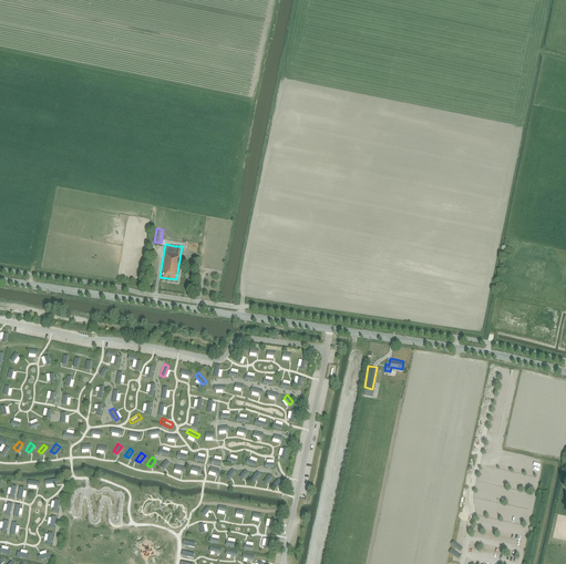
[(168,461),(164,458),(160,465),(163,468),(168,461)]
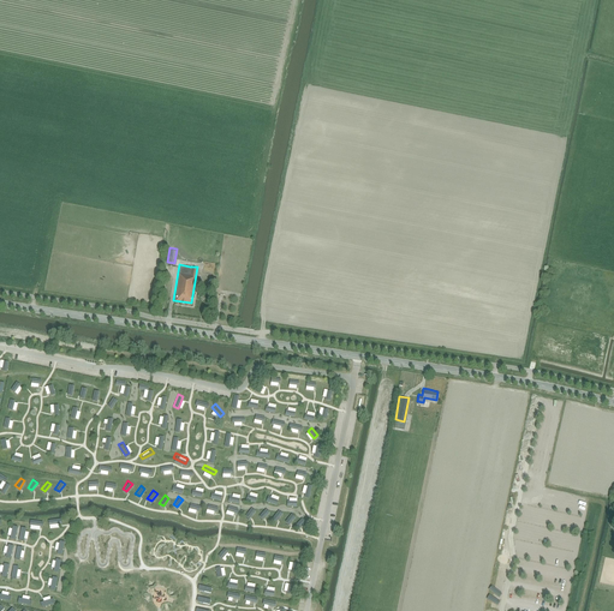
[(255,509),(250,505),(245,514),(249,516),(255,509)]
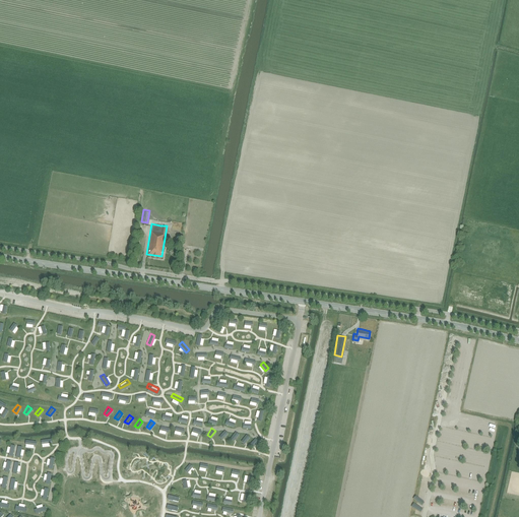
[(228,431),(223,429),(219,435),(222,438),(228,431)]
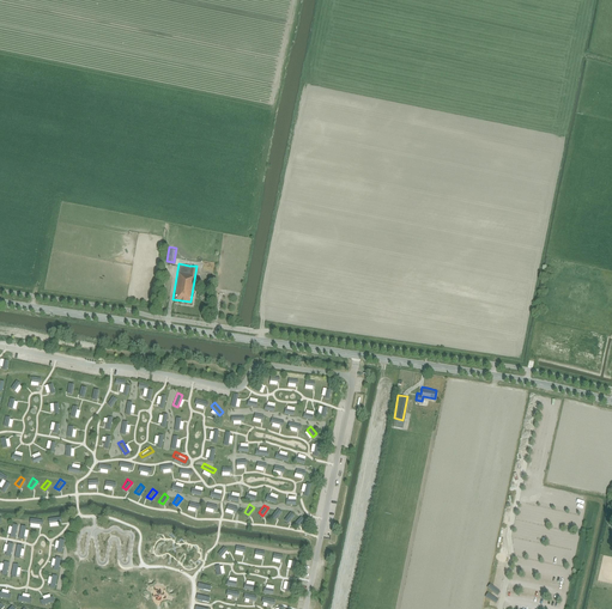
[(282,510),(277,507),(271,515),(276,517),(282,510)]
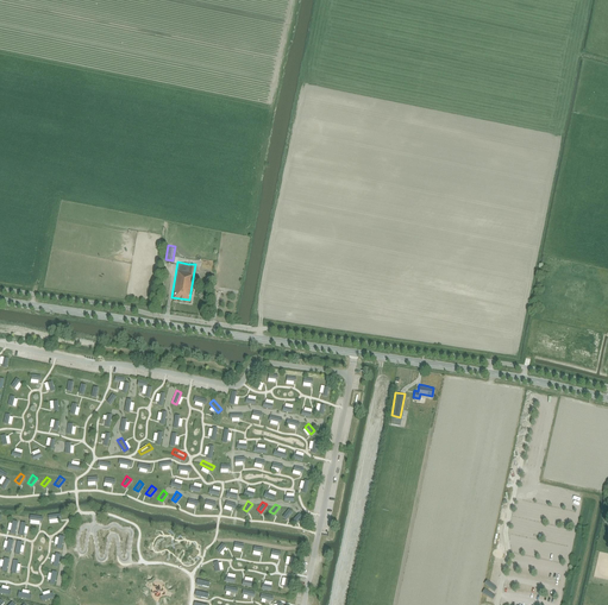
[(292,510),(288,506),(282,515),(286,517),(292,510)]
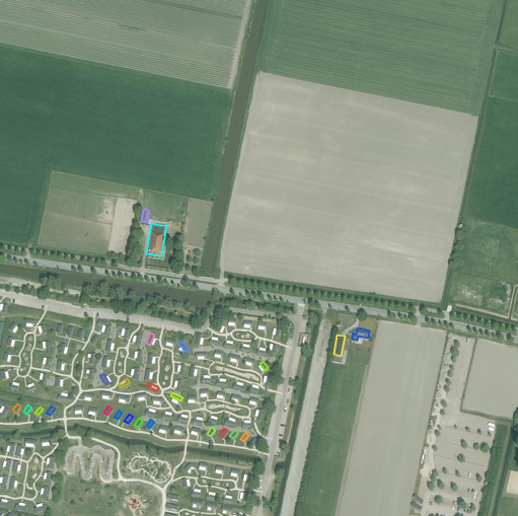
[(257,438),(253,435),(249,441),(252,444),(257,438)]
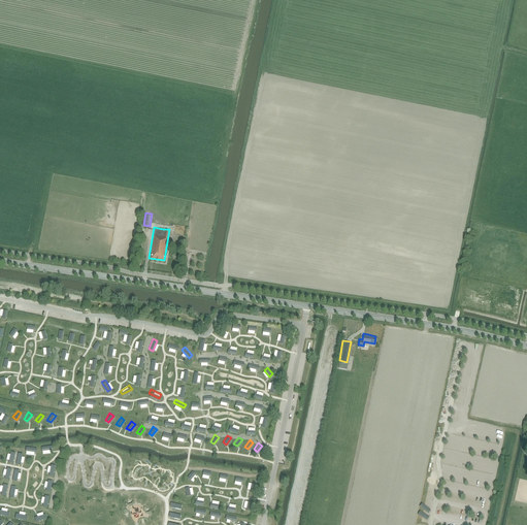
[(53,449),(52,445),(40,447),(41,451),(43,451),(43,453),(50,453),(50,450),(53,449)]
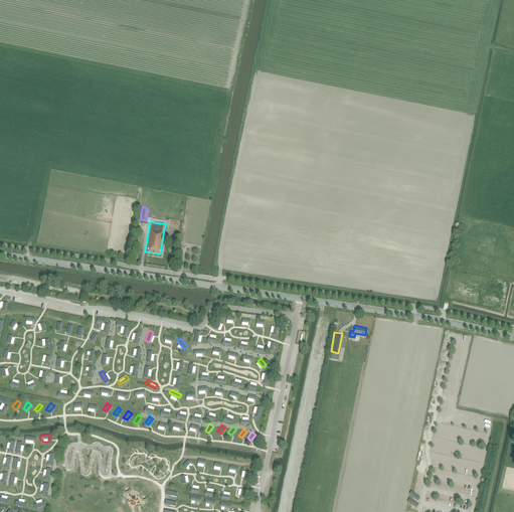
[(8,450),(12,451),(14,440),(10,439),(9,442),(7,441),(5,447),(8,447),(8,450)]
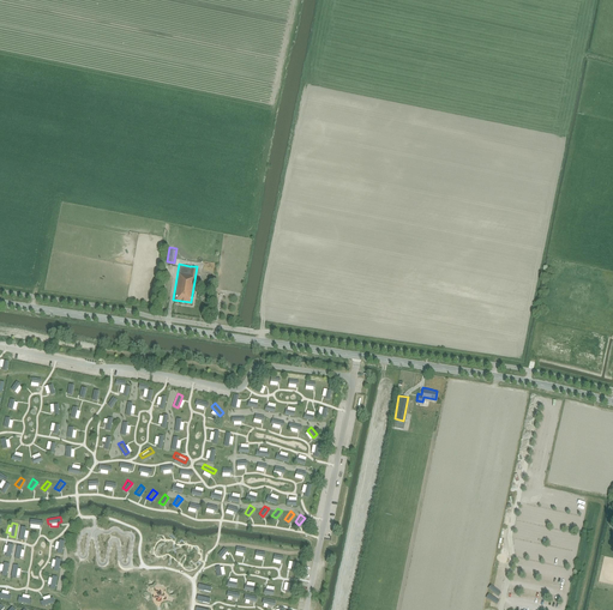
[(20,524),(17,538),(22,539),(23,535),(26,536),(28,529),(25,529),(25,525),(20,524)]
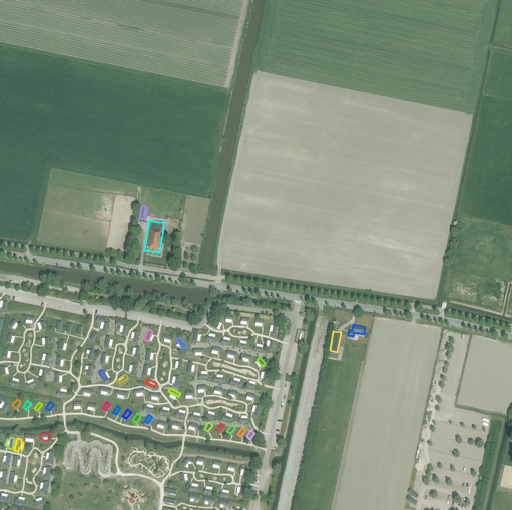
[(46,461),(50,461),(53,450),(48,449),(48,452),(45,451),(44,457),(47,457),(46,461)]
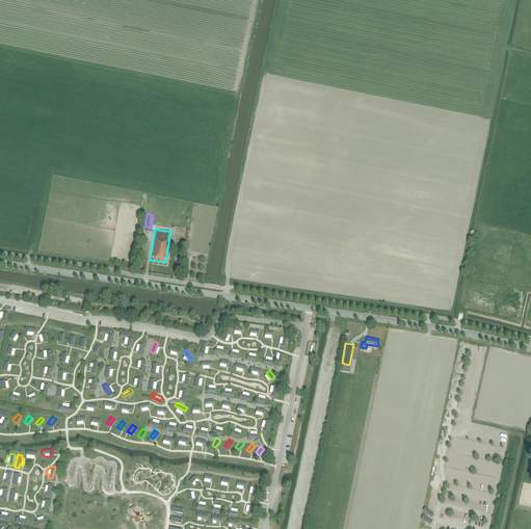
[(4,481),(8,481),(10,470),(6,469),(5,472),(3,471),(1,477),(4,477),(4,481)]
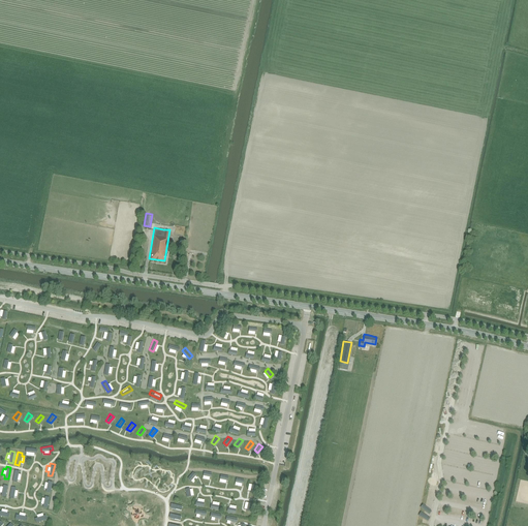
[(13,468),(11,480),(16,481),(17,477),(20,478),(21,472),(18,472),(19,469),(13,468)]
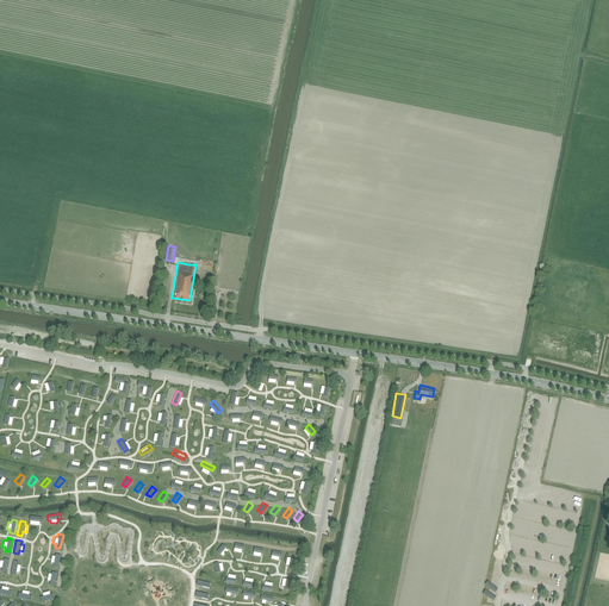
[(227,547),(222,543),(216,549),(219,553),(227,547)]
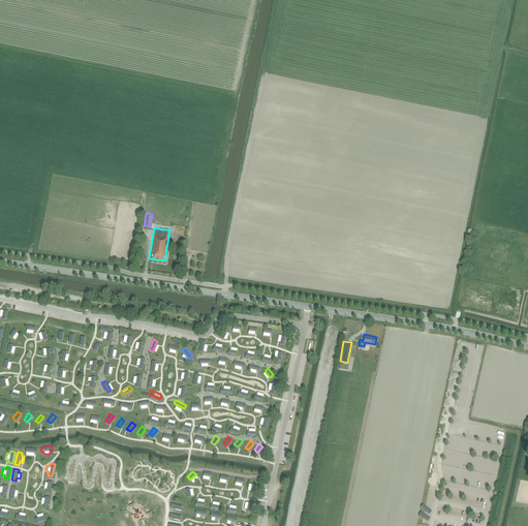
[(45,490),(50,491),(52,480),(48,478),(47,482),(44,481),(43,487),(47,487),(45,490)]
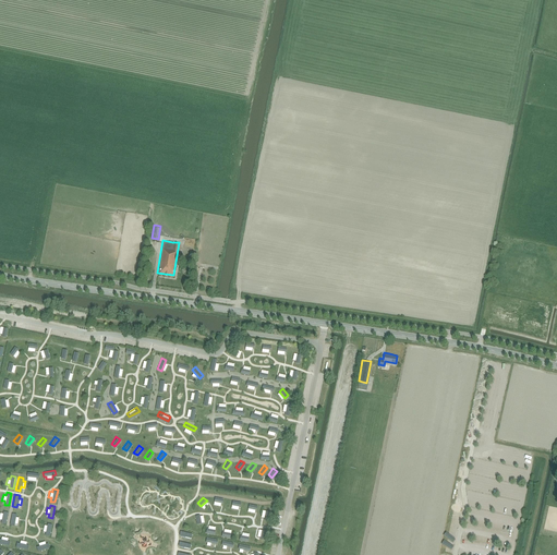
[(11,511),(9,523),(13,525),(14,521),(16,521),(19,516),(15,515),(16,513),(11,511)]
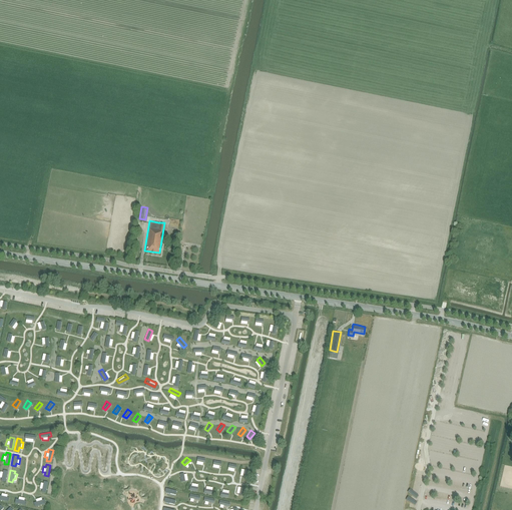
[(41,491),(45,492),(47,480),(43,479),(42,482),(40,481),(38,487),(41,488),(41,491)]
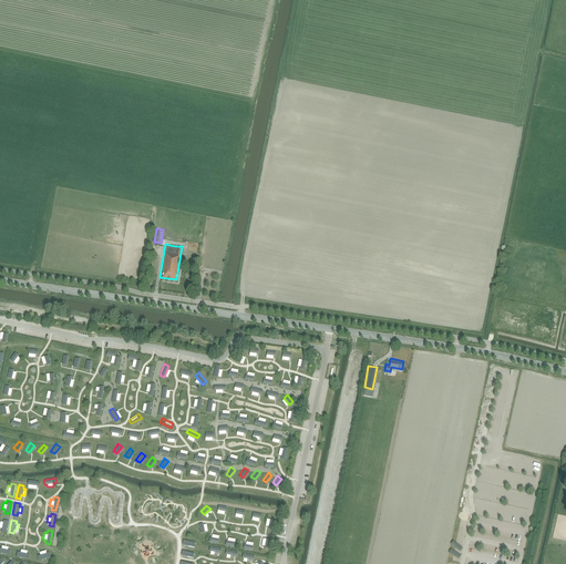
[(0,551),(8,553),(9,549),(7,549),(7,545),(1,544),(0,547),(0,551)]
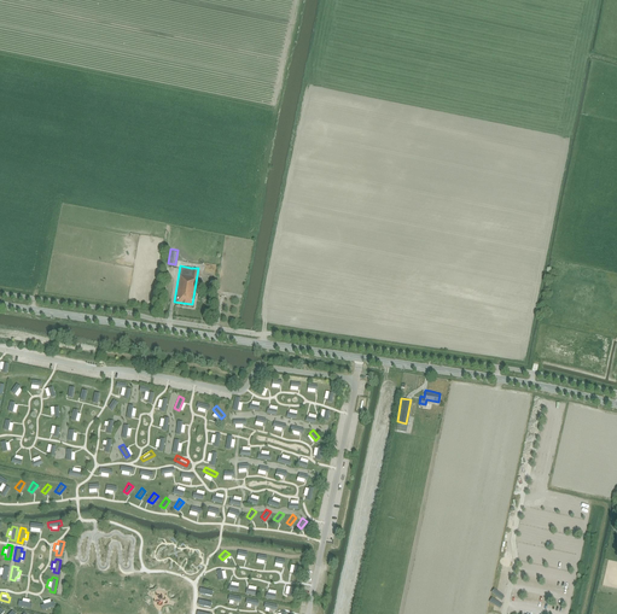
[(18,598),(17,603),(30,607),(31,602),(28,601),(29,597),(22,596),(22,600),(18,598)]
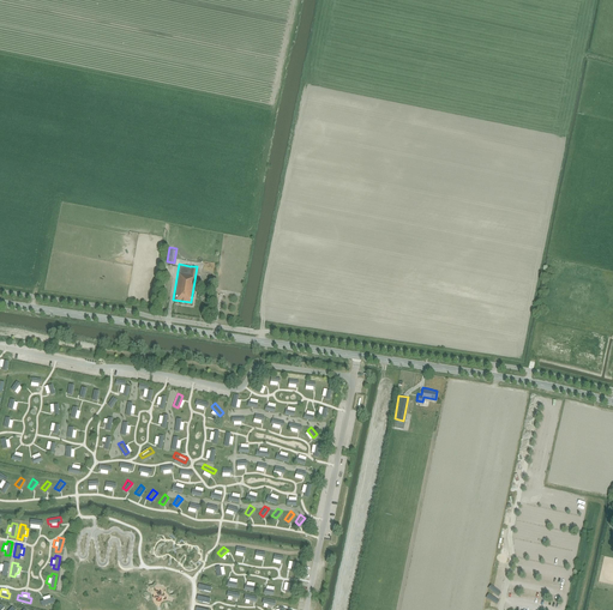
[(40,599),(41,604),(54,601),(52,595),(49,596),(48,593),(42,595),(43,598),(40,599)]
